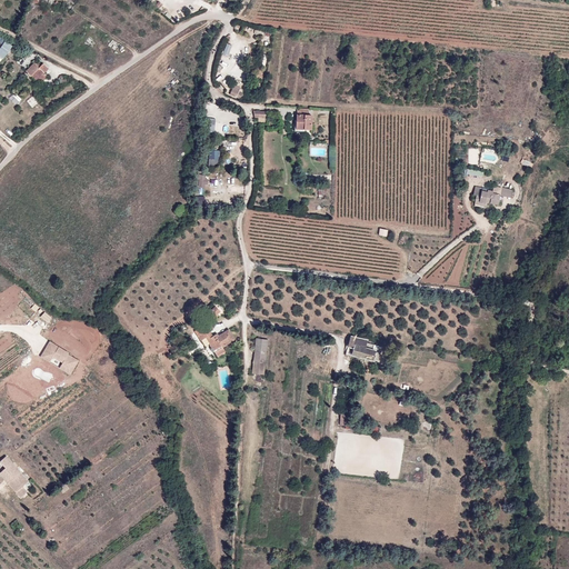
[(228,56),(233,43),(228,41),(222,53),(228,56)]
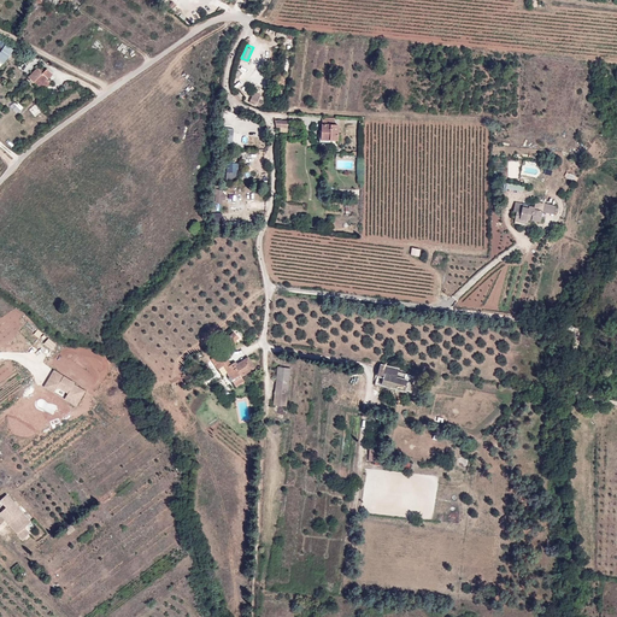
[(6,59),(7,60),(12,52),(5,46),(0,52),(0,64),(1,65),(6,59)]
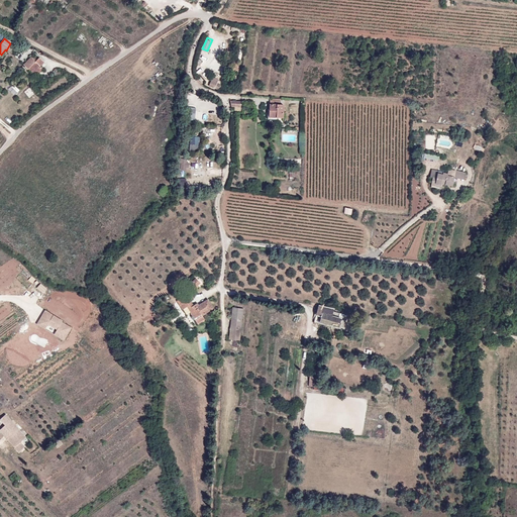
[(29,59),(21,66),(30,76),(38,69),(39,70),(43,66),(38,60),(36,62),(31,56),(28,58),(29,59)]
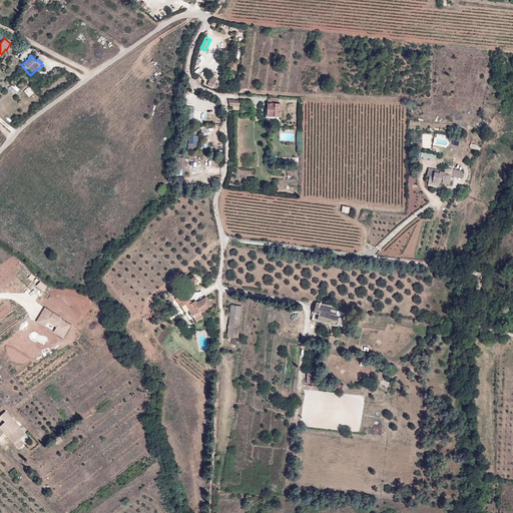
[(38,68),(30,75),(33,77),(41,71),(39,69),(38,68)]
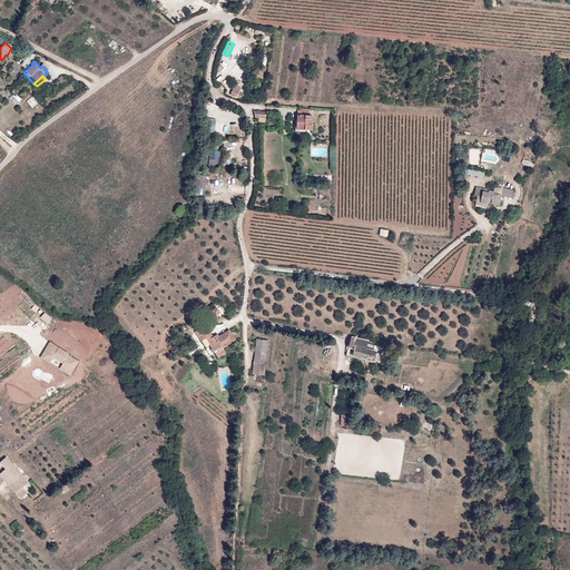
[(227,92),(237,98),(241,91),(237,89),(238,86),(232,82),(227,92)]
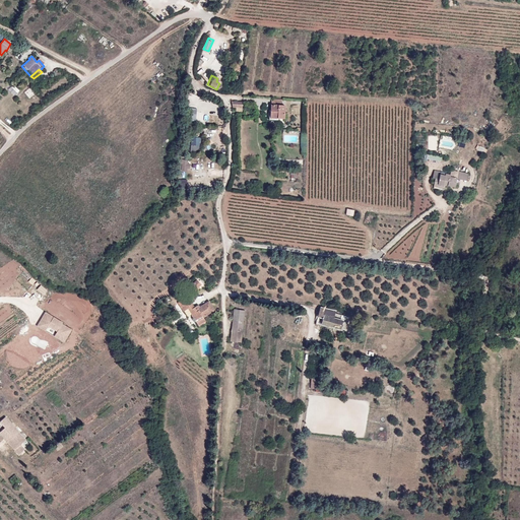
[(9,88),(15,95),(20,90),(14,83),(9,88)]
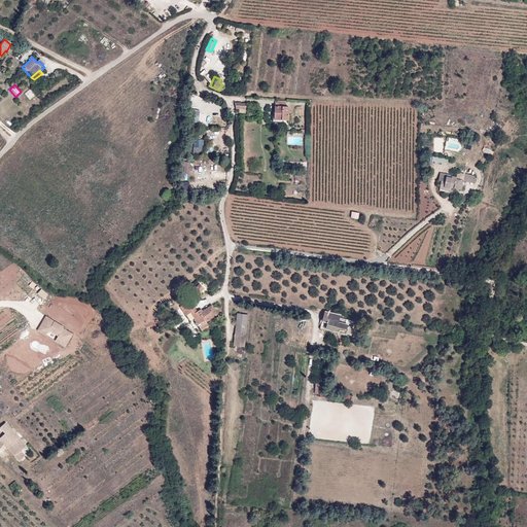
[(280,118),(280,119),(286,120),(288,107),(285,107),(275,106),(274,112),(272,112),(271,116),(280,118)]
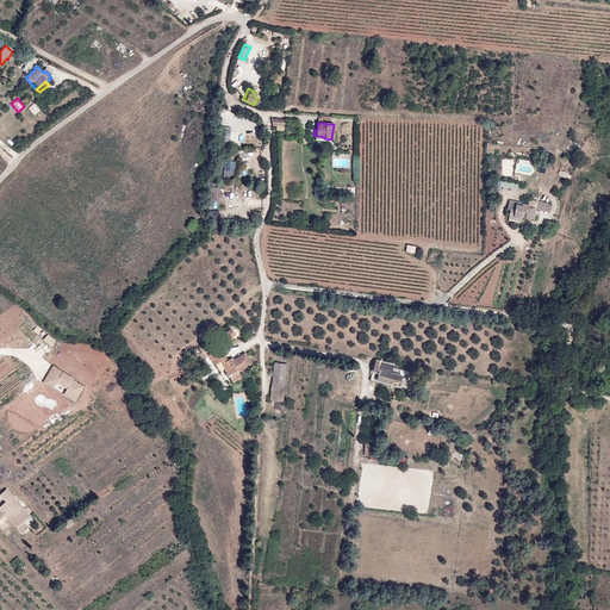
[(231,141),(231,126),(222,125),(222,139),(231,141)]
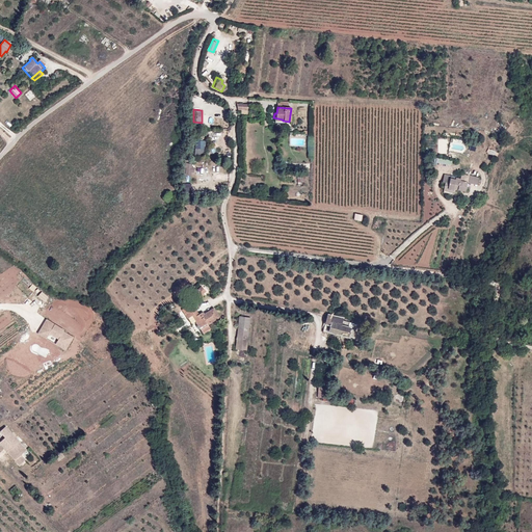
[(205,139),(195,139),(195,154),(205,154),(205,139)]
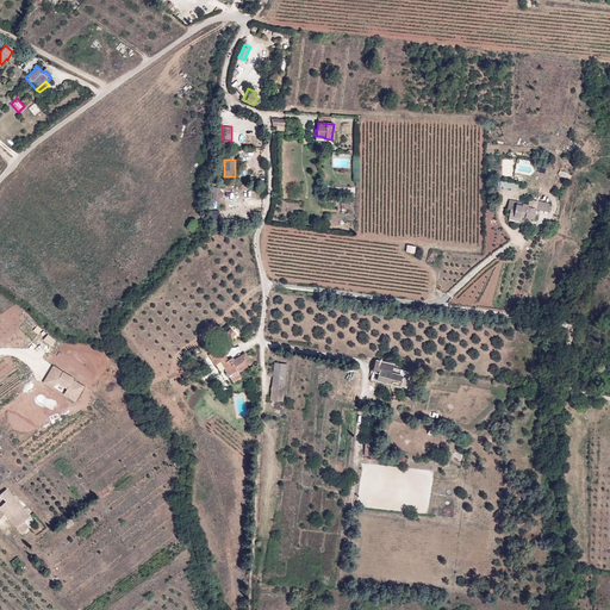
[(223,198),(223,186),(210,186),(210,198),(223,198)]
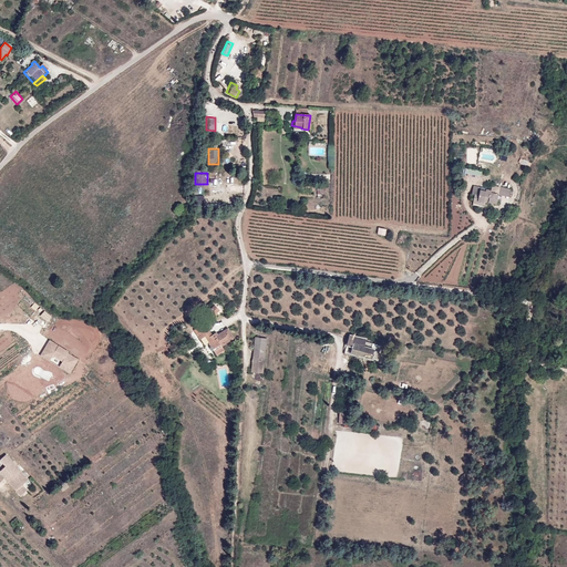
[(494,192),(507,198),(508,191),(491,187),(490,192),(494,192)]
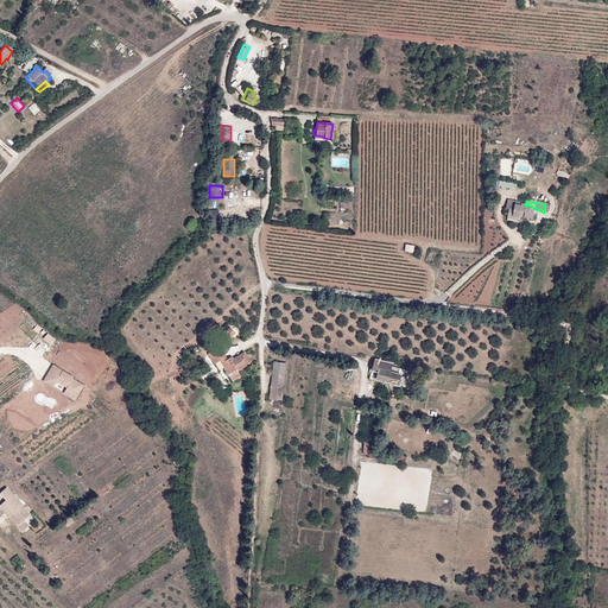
[(519,206),(519,204),(512,202),(512,222),(515,222),(517,219),(519,219),(519,207),(525,206),(519,206)]
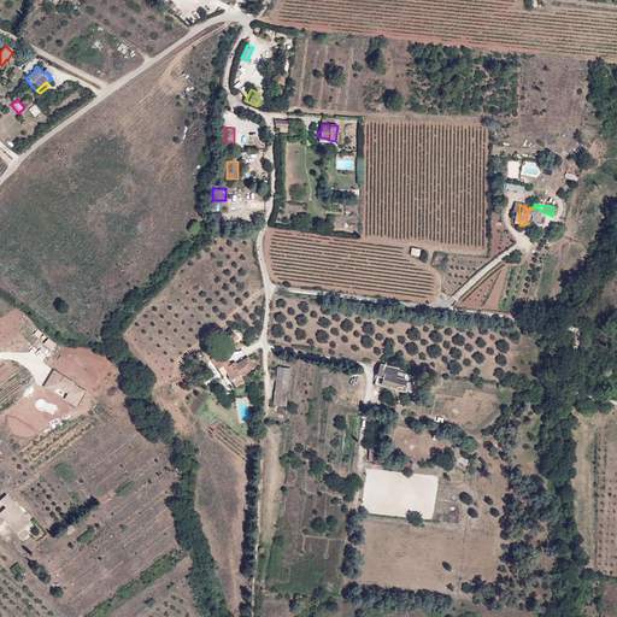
[(552,216),(538,209),(533,209),(527,210),(527,222),(530,223),(533,217),(535,218),(536,216),(538,212),(542,215),(552,217),(552,216)]
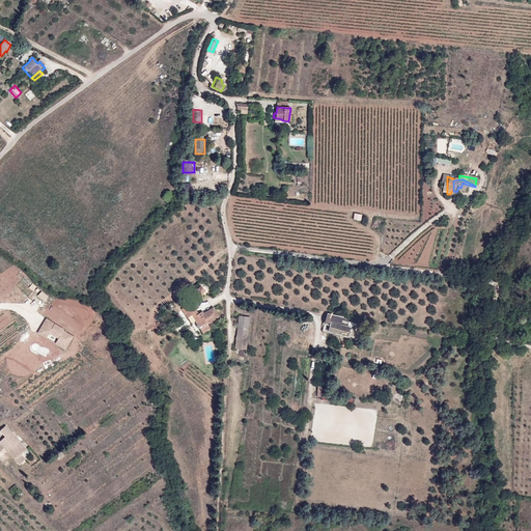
[(471,191),(473,187),(467,185),(463,183),(462,186),(466,189),(471,191)]
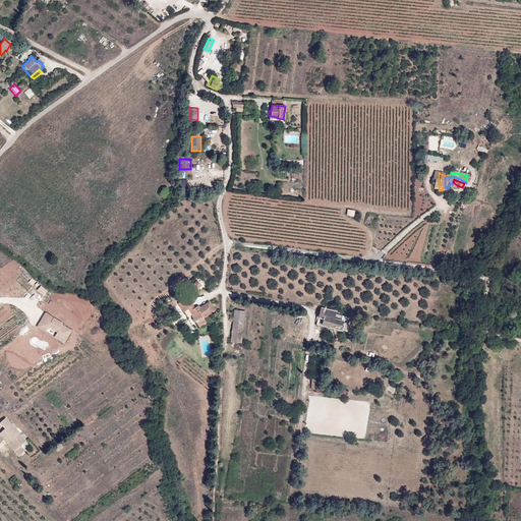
[(450,183),(448,188),(448,189),(454,191),(457,185),(453,182),(452,184),(450,183)]
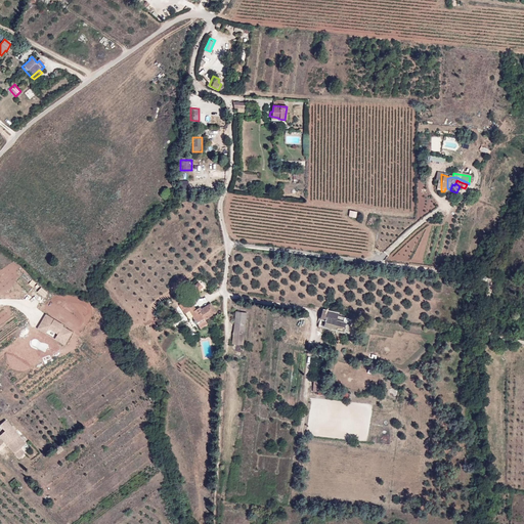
[(460,186),(456,192),(462,194),(465,188),(460,186)]
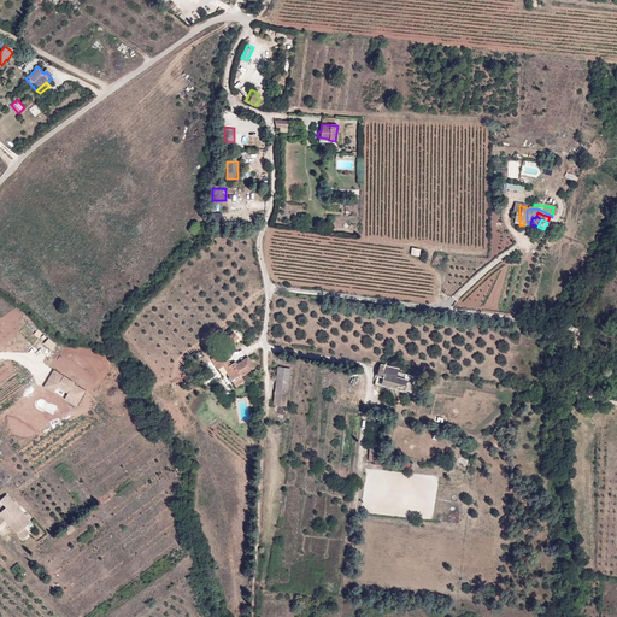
[(238,339),(233,334),(222,342),(227,348),(238,339)]
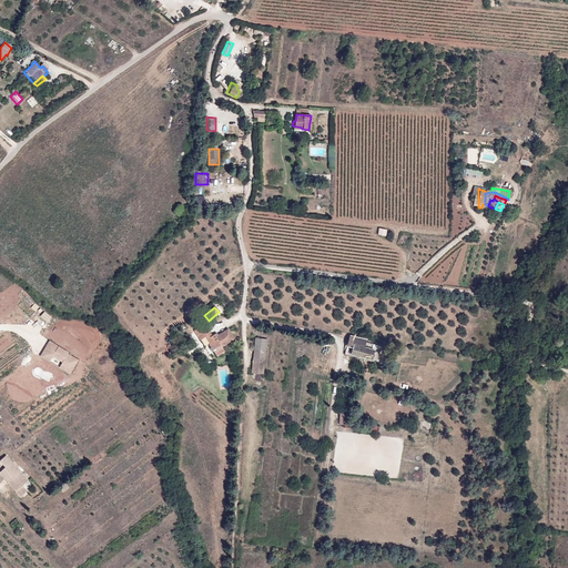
[(210,343),(209,344),(217,356),(224,351),(222,347),(234,338),(226,328),(217,335),(216,333),(212,336),(206,328),(203,332),(198,335),(200,340),(205,336),(210,343)]
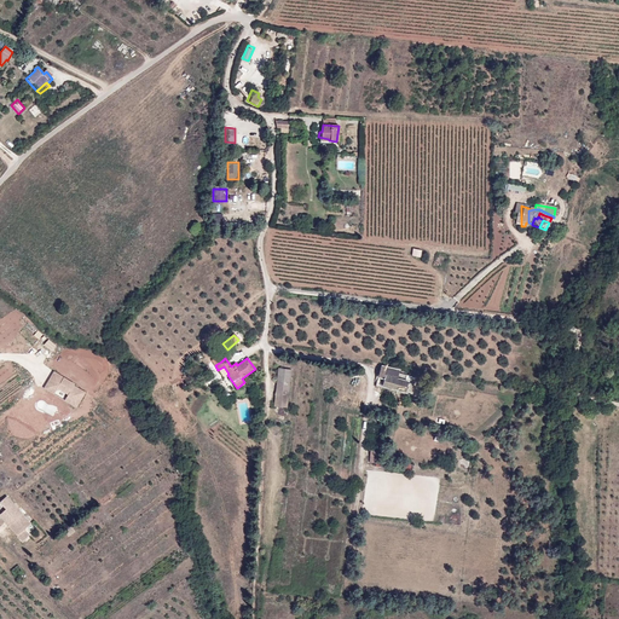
[(398,370),(381,366),(379,374),(377,376),(385,377),(382,387),(392,388),(392,386),(406,389),(409,381),(405,381),(397,379),(398,372),(398,370)]
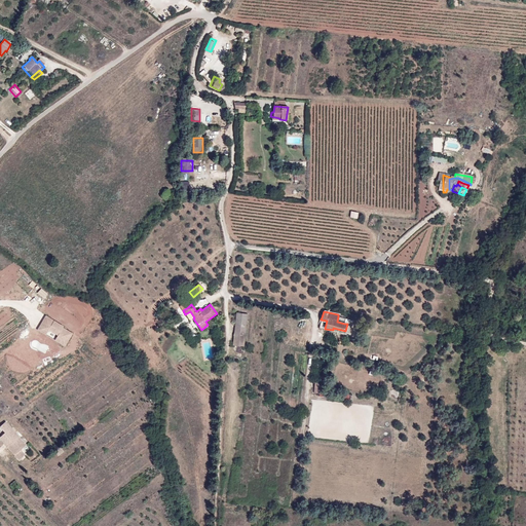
[(247,314),(237,313),(235,313),(232,345),(242,347),(247,315),(247,314)]
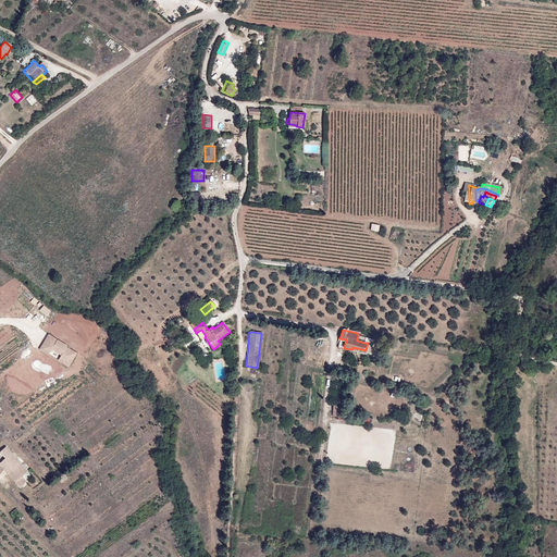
[(66,346),(48,336),(40,350),(69,367),(76,354),(65,348),(66,346)]
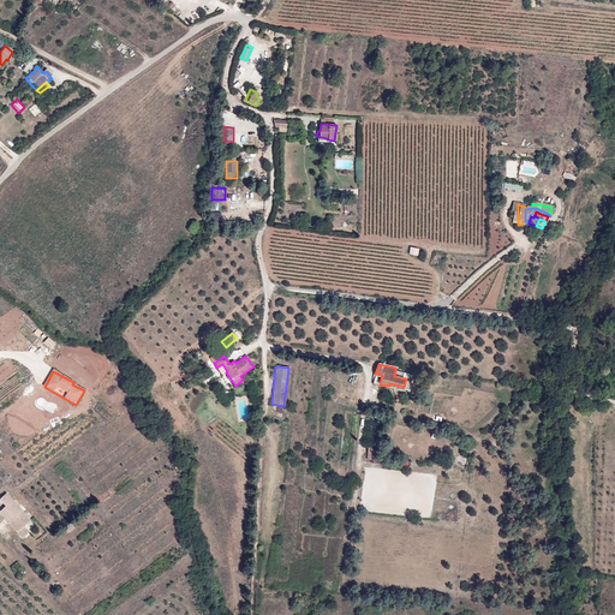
[(389,383),(389,386),(407,390),(410,380),(406,378),(404,387),(389,383)]
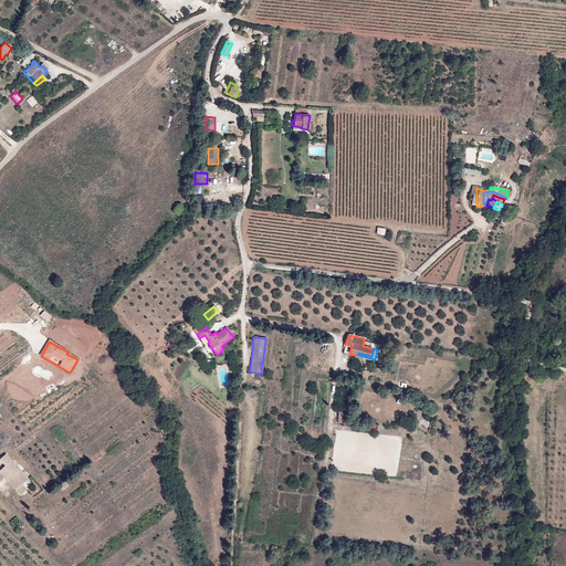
[(343,423),(343,427),(374,428),(374,425),(344,422),(344,412),(337,411),(337,423),(343,423)]
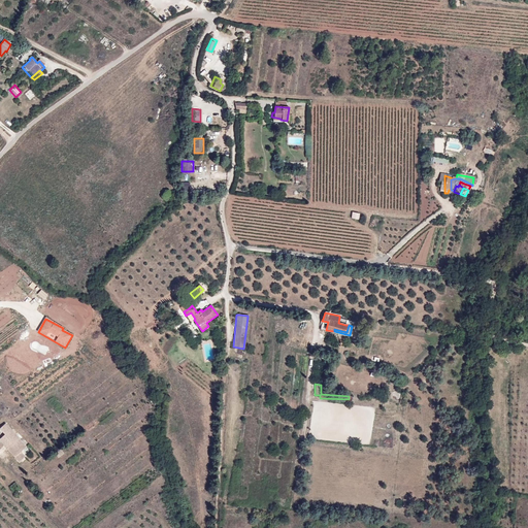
[(26,456),(21,452),(15,457),(20,461),(26,456)]
